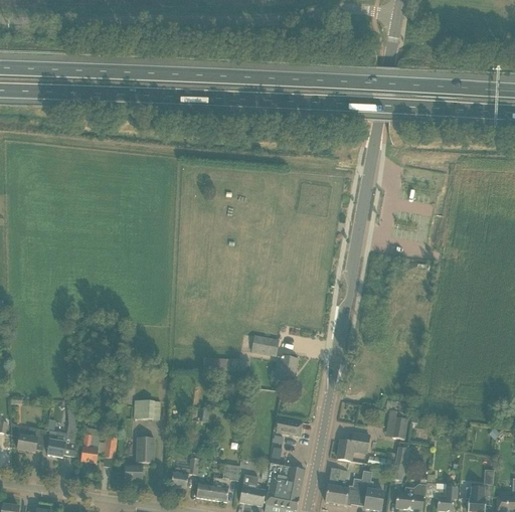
[(279,339),(254,335),(252,351),(276,355),(279,339)]
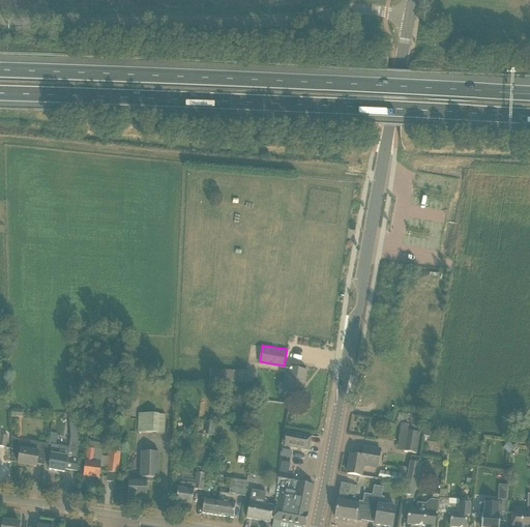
[(286,389),(291,390),(301,392),(305,369),(289,366),(288,373),(286,372),(285,380),(287,380),(286,389)]
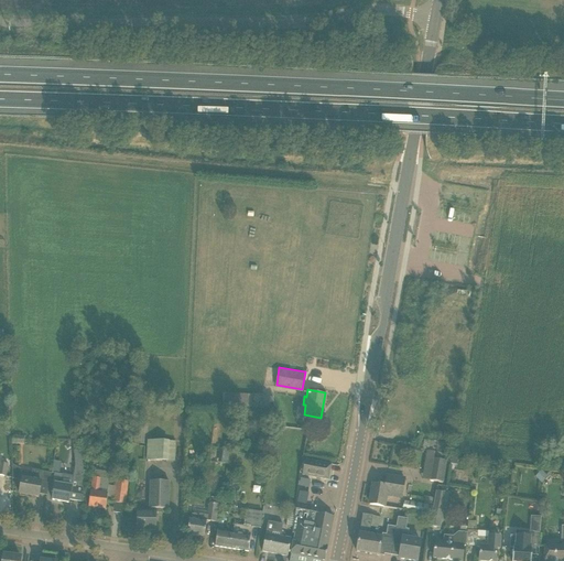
[(270,392),(255,391),(253,406),(269,406),(270,392)]
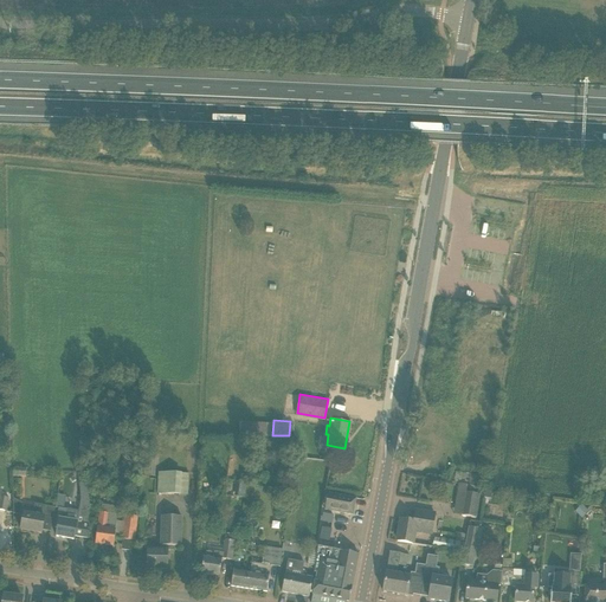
[(143,473),(154,474),(156,451),(144,451),(143,466),(143,473)]
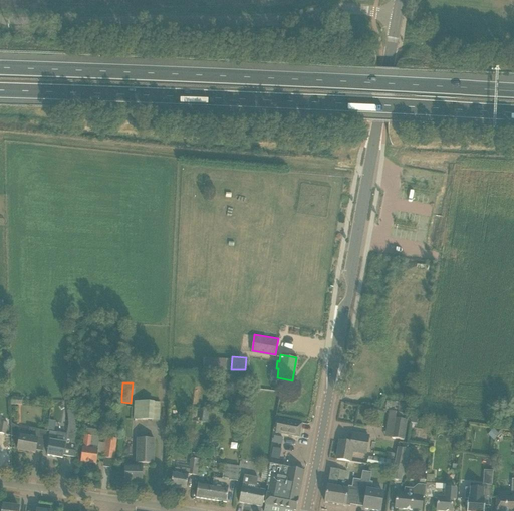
[(153,400),(134,399),(133,417),(152,418),(153,400)]
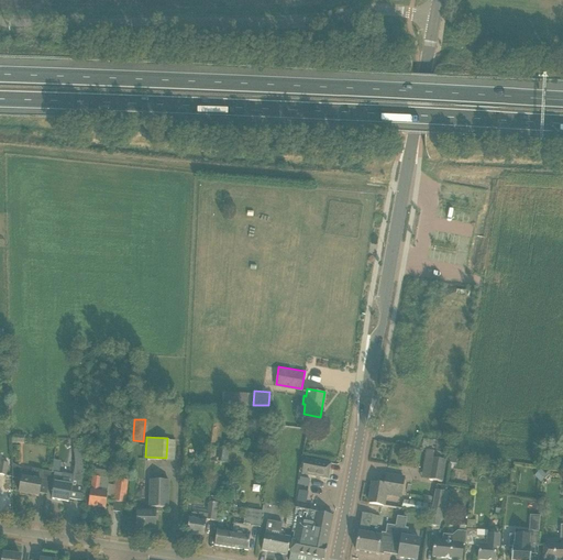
[(221,445),(219,459),(227,460),(227,459),(229,449),(229,446),(221,445)]
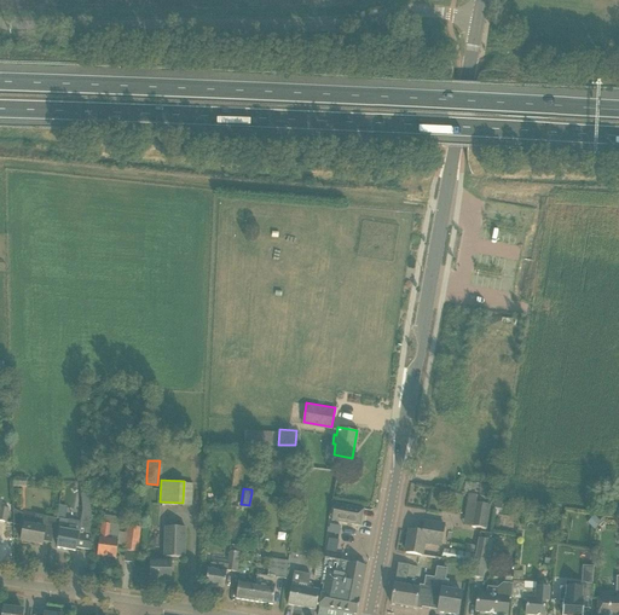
[(80,518),(79,526),(92,528),(92,512),(88,489),(81,491),(82,506),(80,518)]
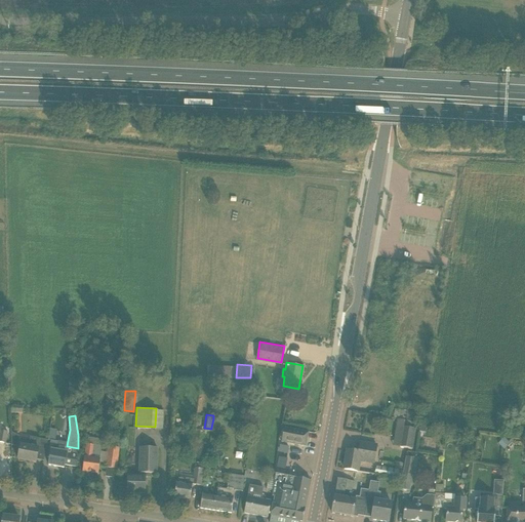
[(281,439),(295,442),(306,443),(308,430),(284,425),(281,439)]
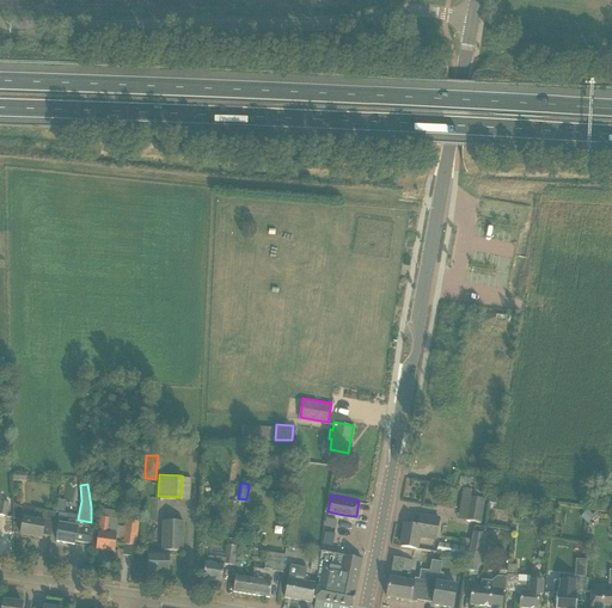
[(467,495),(464,517),(481,521),(485,497),(467,495)]
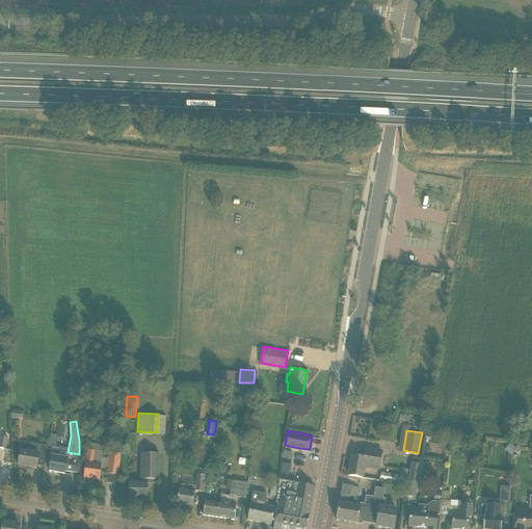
[(78,465),(79,454),(68,452),(69,446),(58,444),(58,445),(54,445),(56,432),(51,431),(48,444),(51,445),(48,460),(50,460),(49,469),(64,471),(65,463),(78,465)]
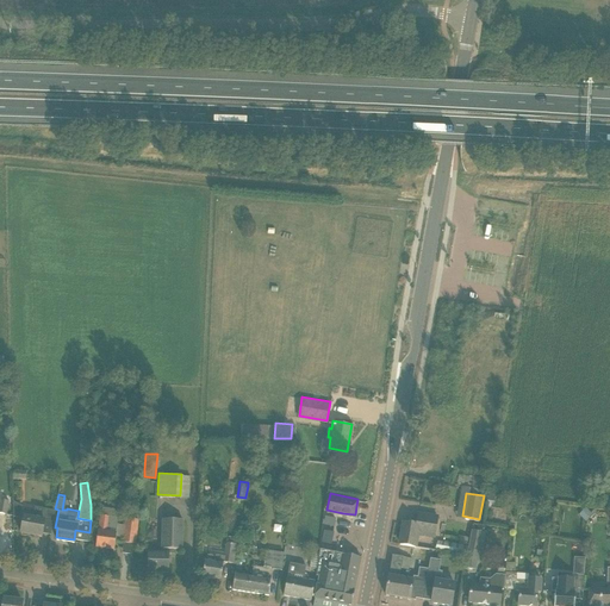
[(24,512),(23,518),(20,530),(42,533),(43,526),(50,528),(54,507),(36,504),(33,514),(24,512)]
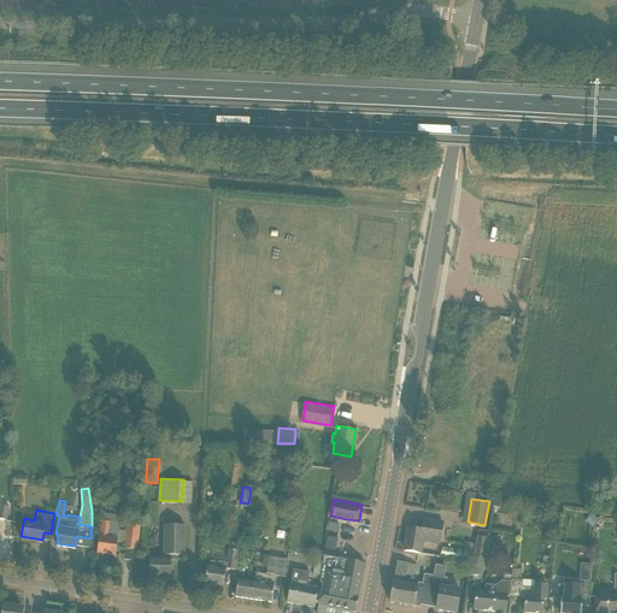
[(585,517),(592,524),(599,517),(592,511),(585,517)]
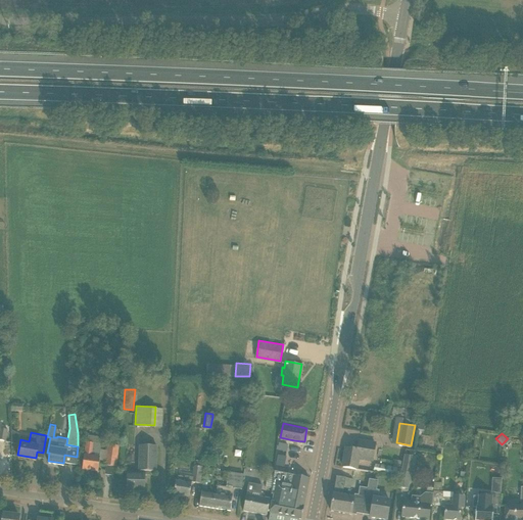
[(373,460),(376,440),(359,438),(357,447),(346,446),(342,465),(355,467),(358,458),(373,460)]
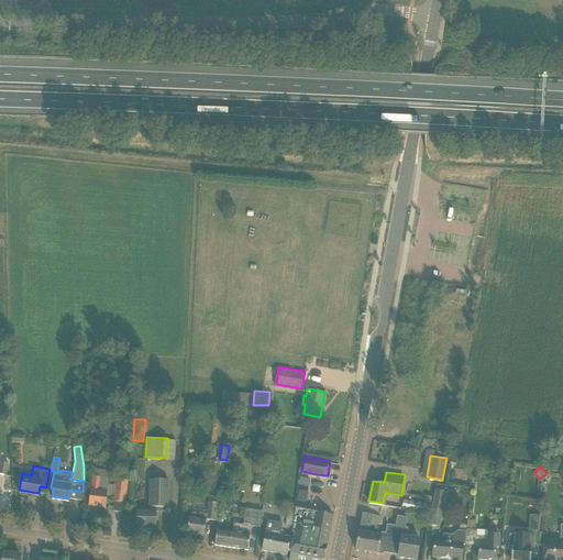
[(107,490),(109,476),(102,475),(102,474),(92,473),(88,503),(105,505),(107,490)]
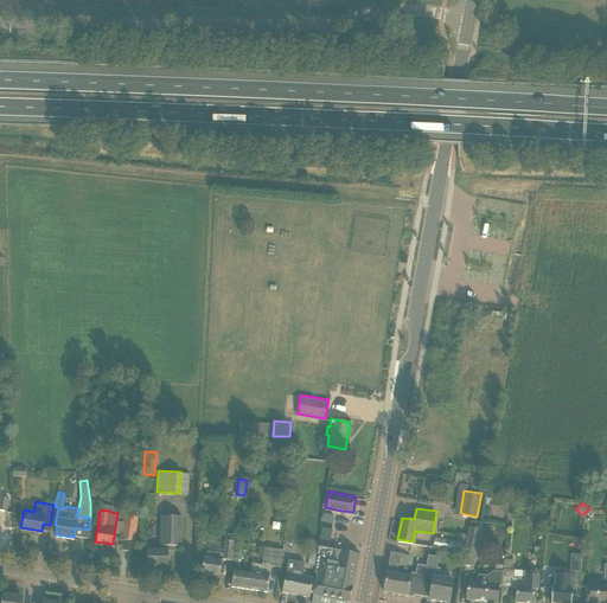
[(134,538),(138,514),(126,513),(122,537),(134,538)]
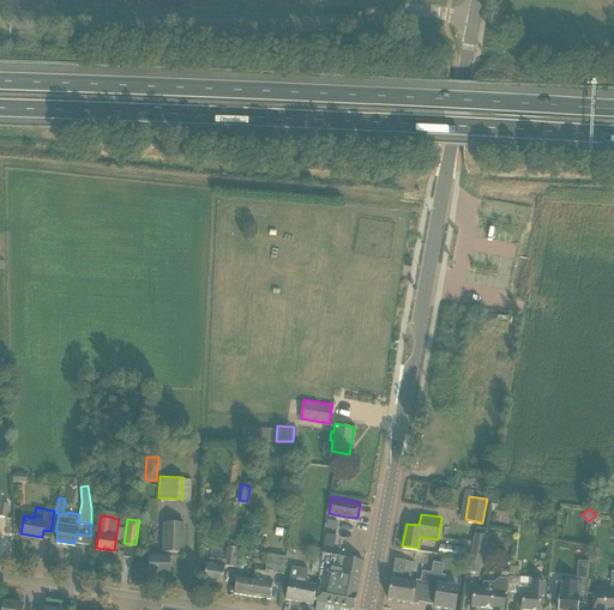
[(149,553),(148,561),(148,573),(169,573),(170,550),(182,550),(184,520),(163,520),(162,553),(149,553)]
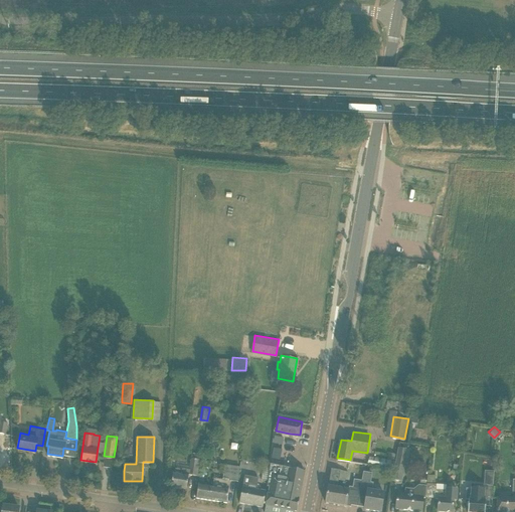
[(274,446),(272,456),(280,458),(282,447),(274,446)]
